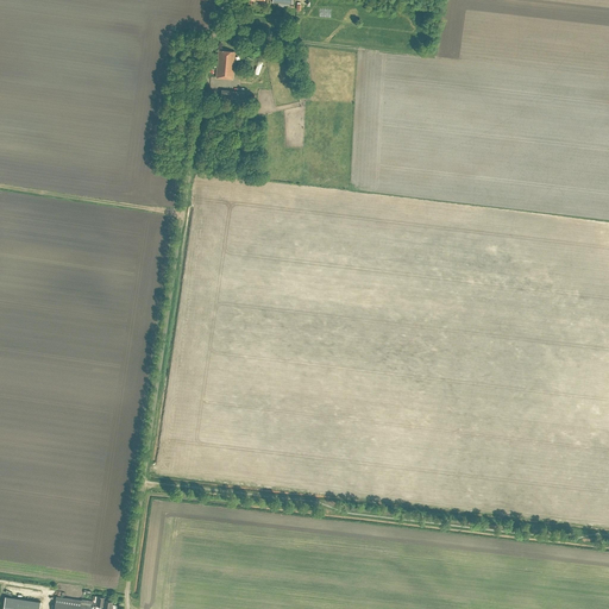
[(219,50),(217,77),(232,79),(234,51),(219,50)]
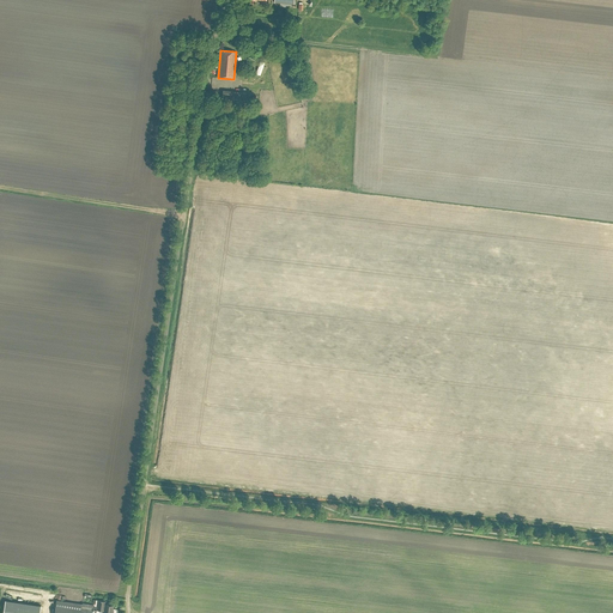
[(260,61),(256,73),(260,76),(261,72),(263,73),(266,67),(263,66),(265,62),(260,61)]
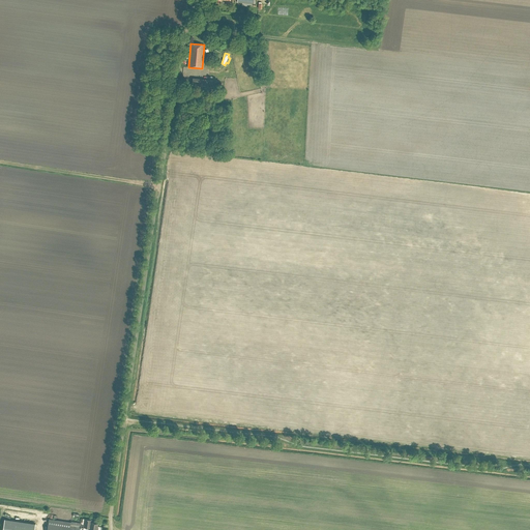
[(192,78),(190,85),(211,87),(212,80),(192,78)]
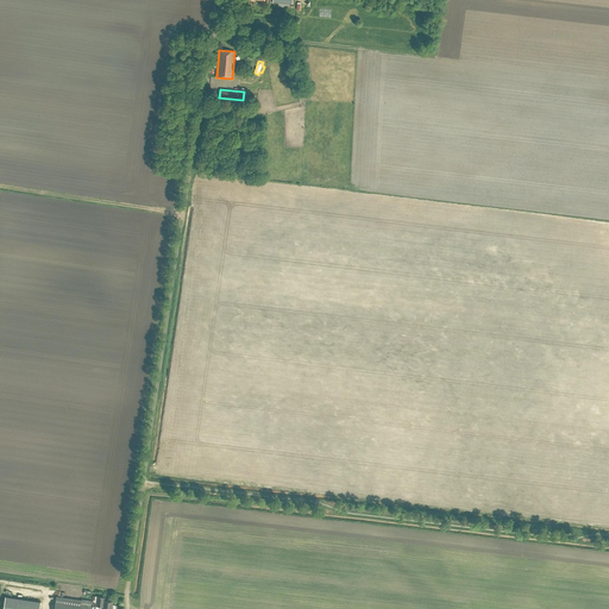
[(105,600),(106,596),(98,595),(96,604),(102,606),(101,608),(112,608),(113,606),(112,604),(113,601),(105,600)]
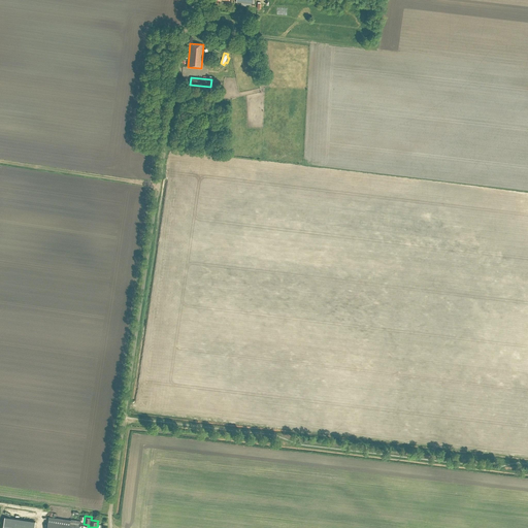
[(34,527),(35,522),(4,517),(2,527),(34,527)]
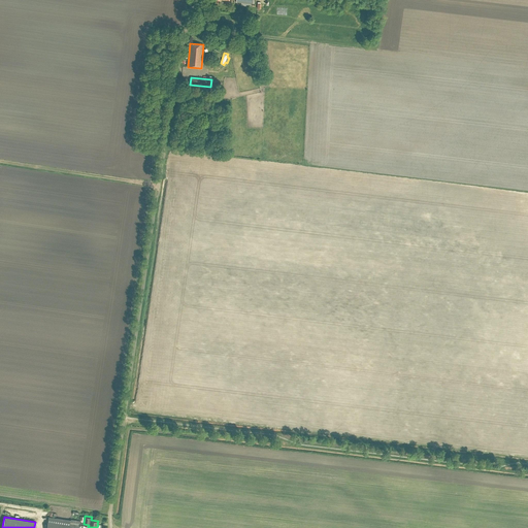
[(48,517),(46,527),(78,527),(80,521),(48,517)]
